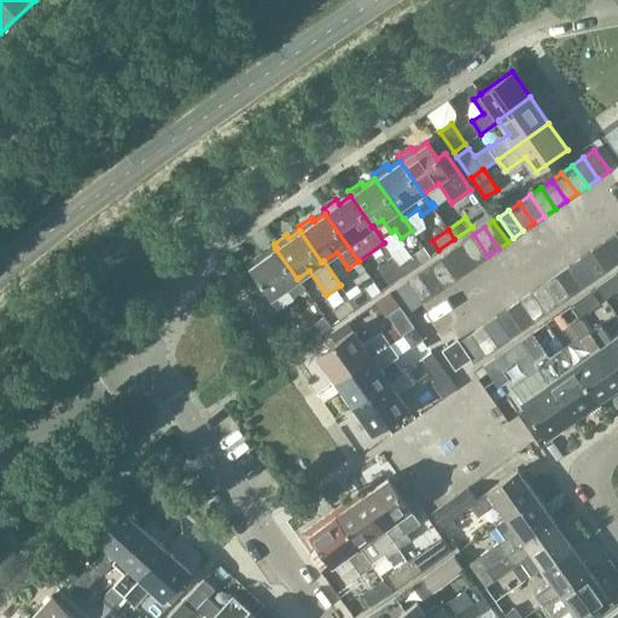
[(604,240),(617,261),(617,237),(614,233),(604,240)]
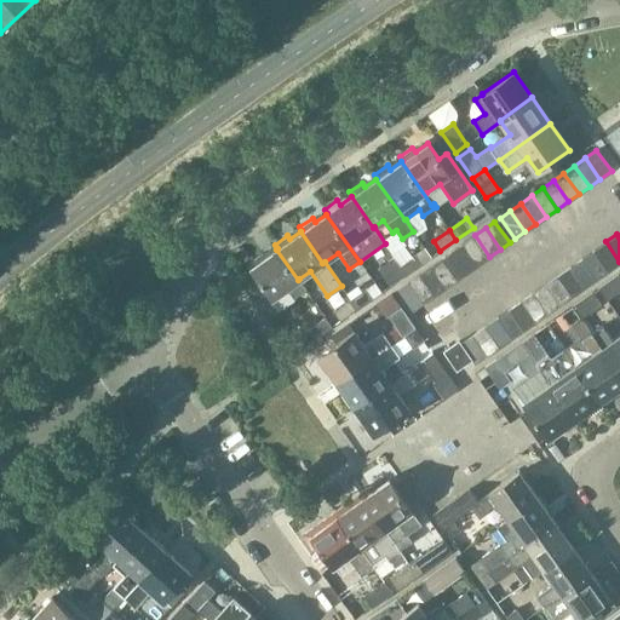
[(489,257),(475,235),(464,242),(480,263),(489,257)]
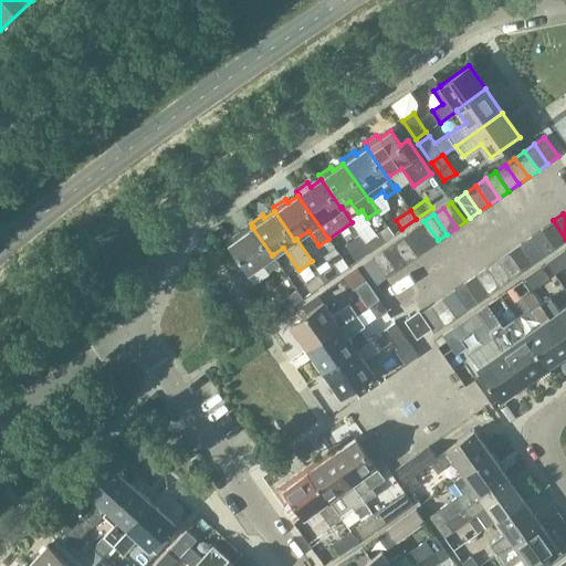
[(565,239),(553,220),(543,228),(556,247),(565,240),(565,239)]
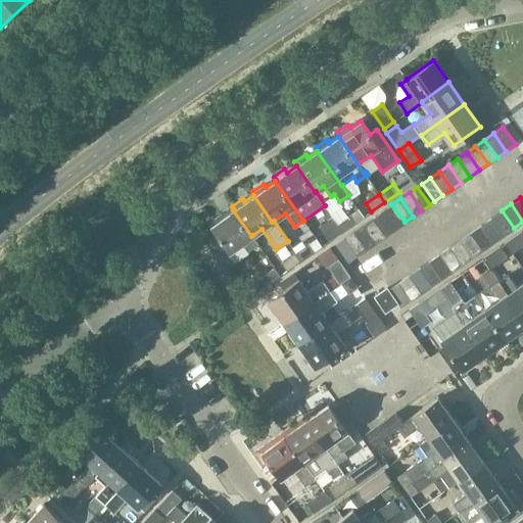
[(405,222),(391,204),(382,211),(395,229),(405,222)]
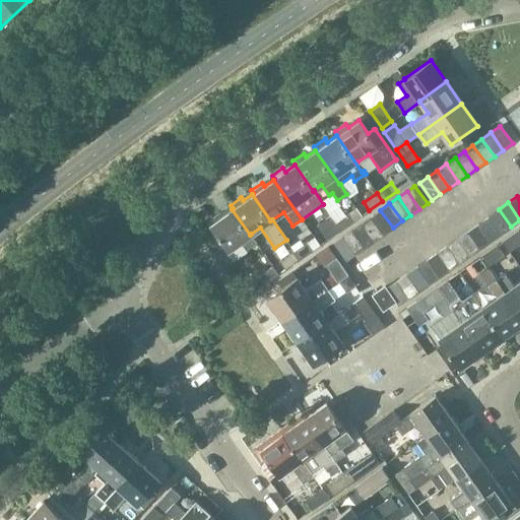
[(250,235),(232,209),(222,215),(219,212),(209,219),(211,222),(210,223),(229,250),(241,242),(247,250),(257,243),(251,234),(250,235)]
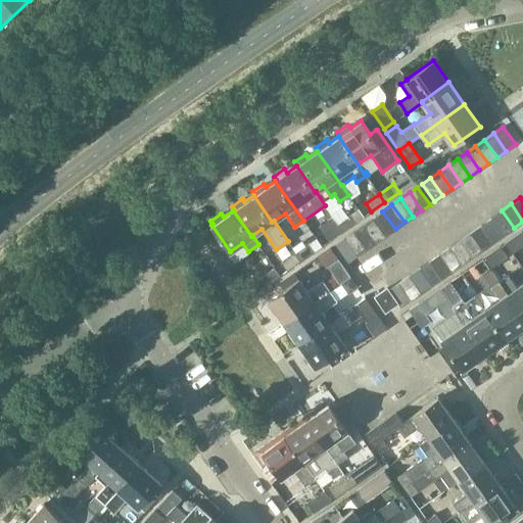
[(502,210),(491,218),(504,236),(514,228),(502,210)]
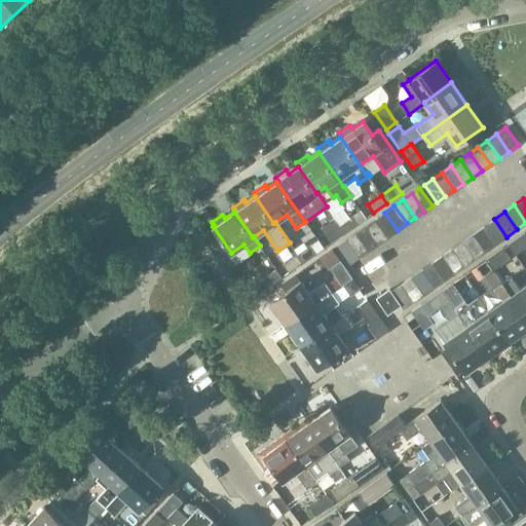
[(384,213),(375,219),(388,236),(398,230),(384,213)]
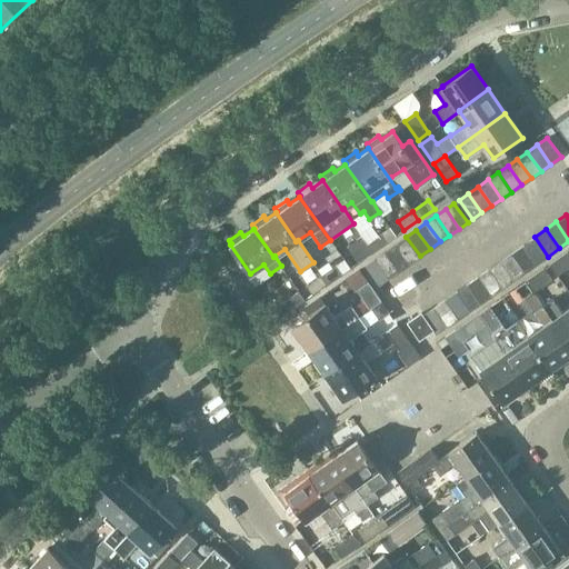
[(376,236),(366,242),(372,251),(388,241),(382,232),(381,232),(381,231),(378,233),(376,236)]
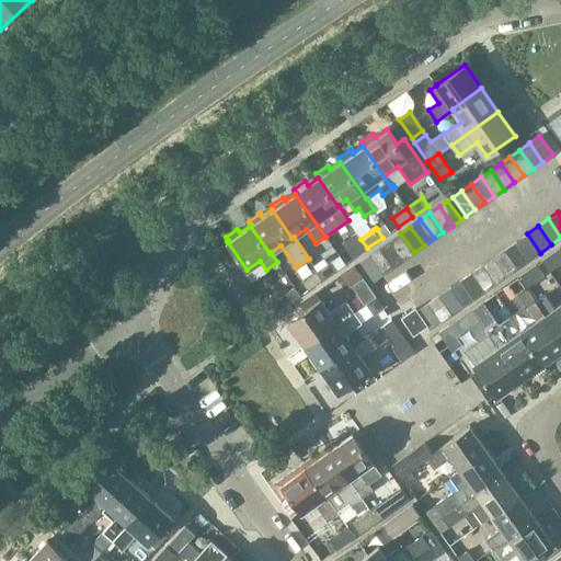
[(367,248),(356,232),(342,242),(353,259),(367,248)]
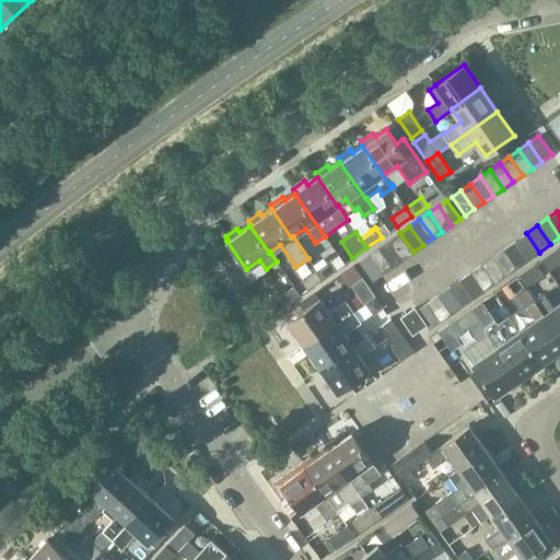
[(399,233),(389,240),(404,258),(413,252),(399,233)]
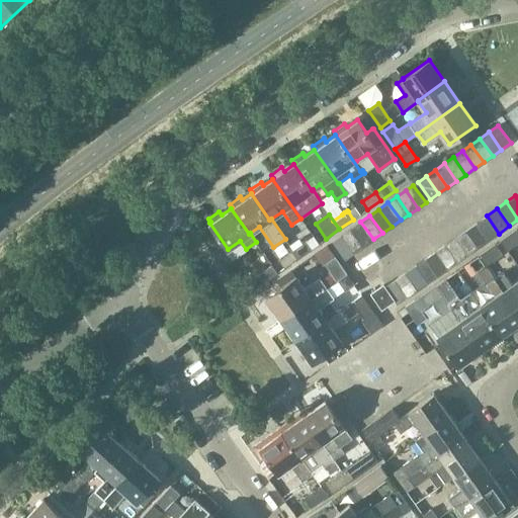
[(499,234),(487,216),(477,223),(489,241),(499,234)]
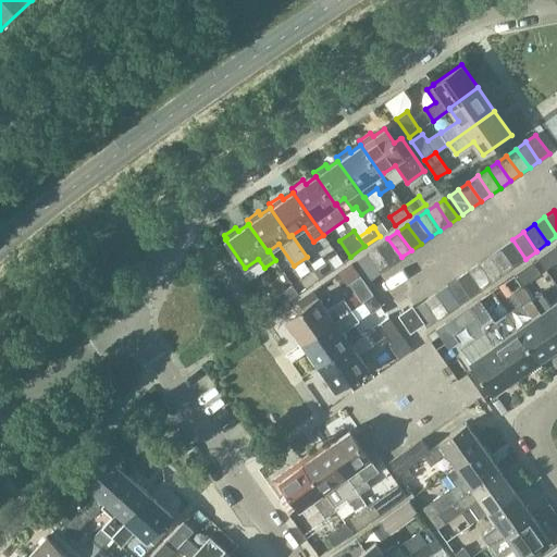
[(392,264),(401,257),(387,238),(378,246),(392,264)]
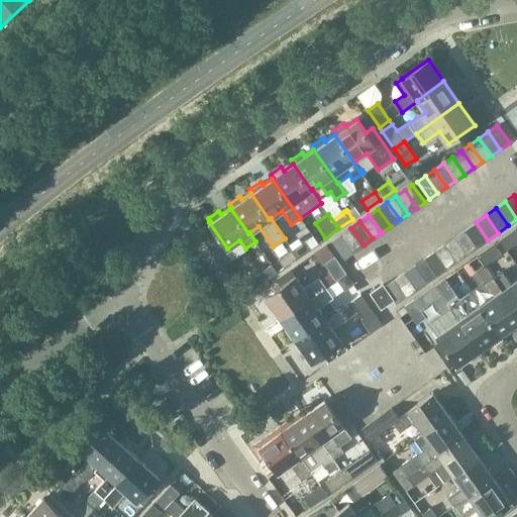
[(488,240),(476,222),(466,229),(478,247),(488,240)]
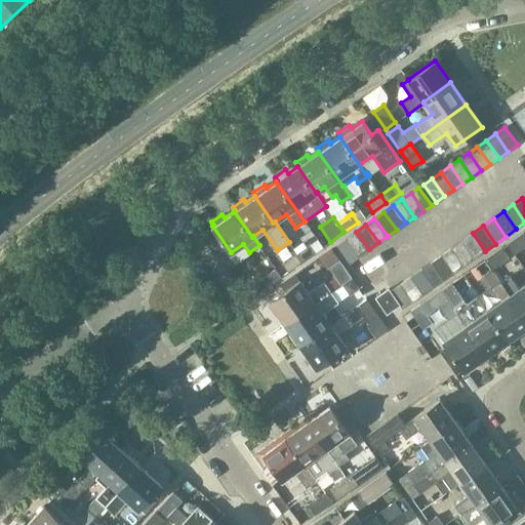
[(369,249),(356,232),(348,238),(360,255),(369,249)]
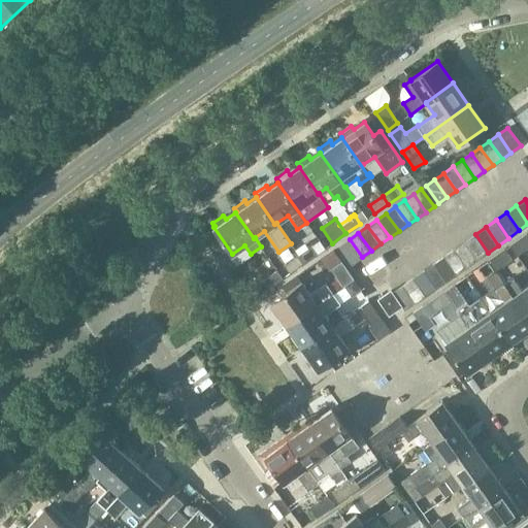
[(527,246),(527,235),(527,233),(509,245),(517,255),(527,246)]
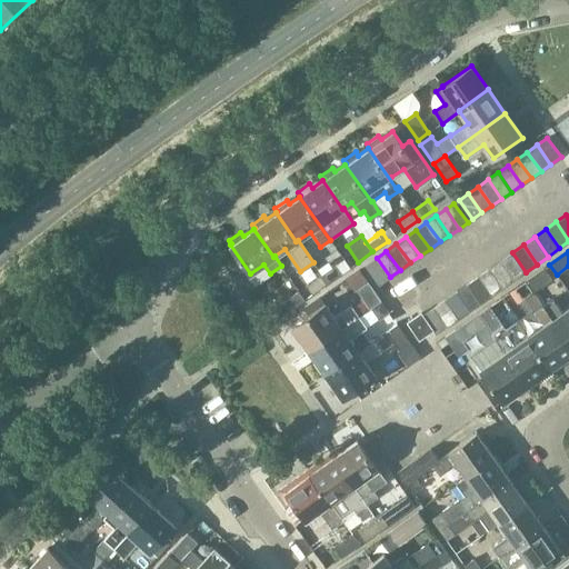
[(512,252),(501,260),(515,280),(526,272),(512,252)]
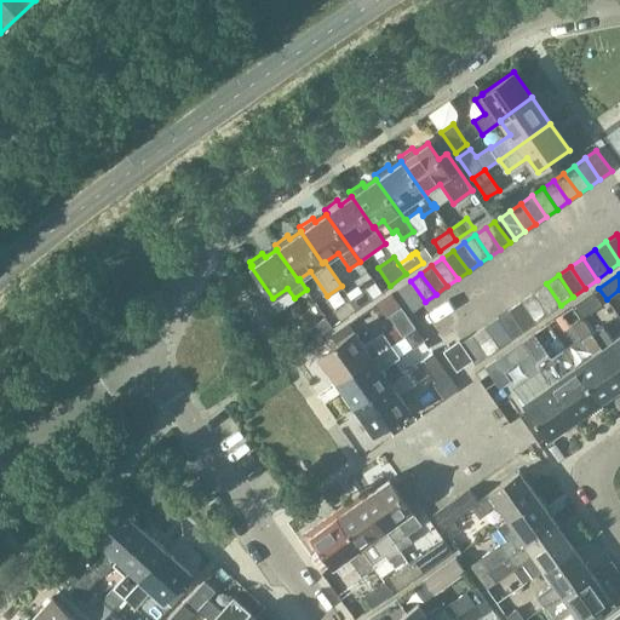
[(425,302),(411,281),(397,290),(413,310),(425,302)]
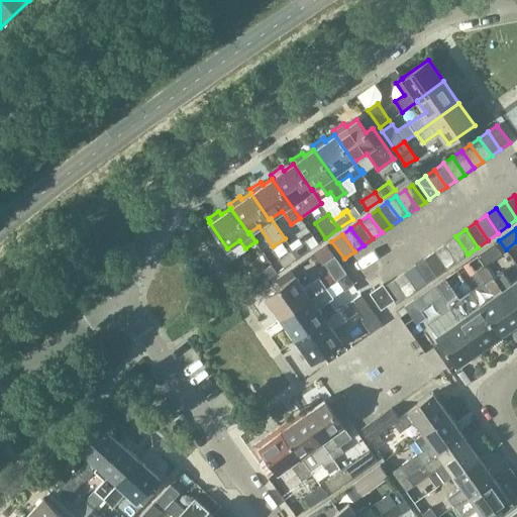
[(468,254),(455,236),(445,243),(457,261),(468,254)]
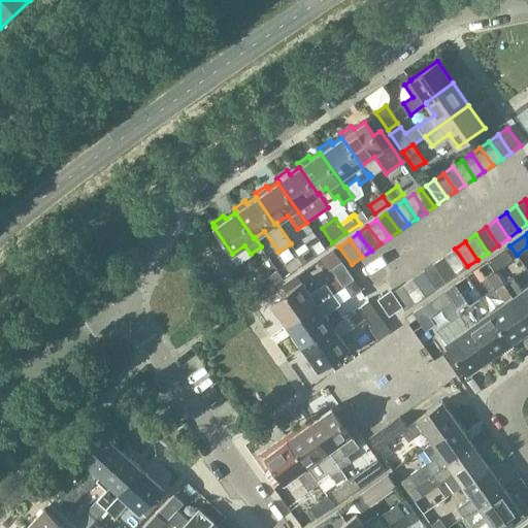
[(398,260),(387,242),(361,261),(372,277),(398,260)]
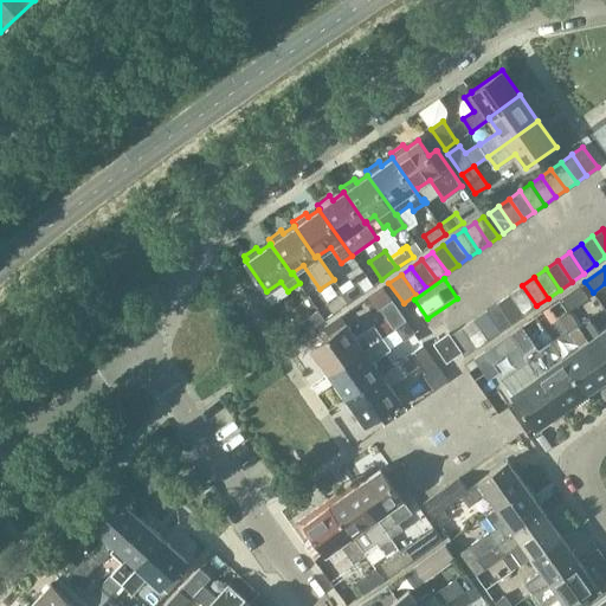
[(341,294),(348,303),(365,291),(358,282),(341,294)]
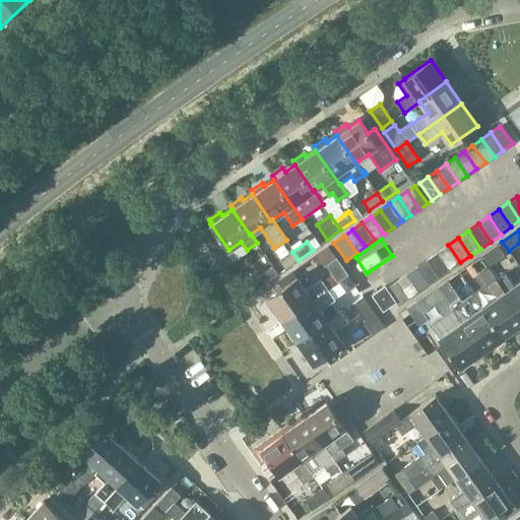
[(448,245),(438,252),(450,269),(460,262),(448,245)]
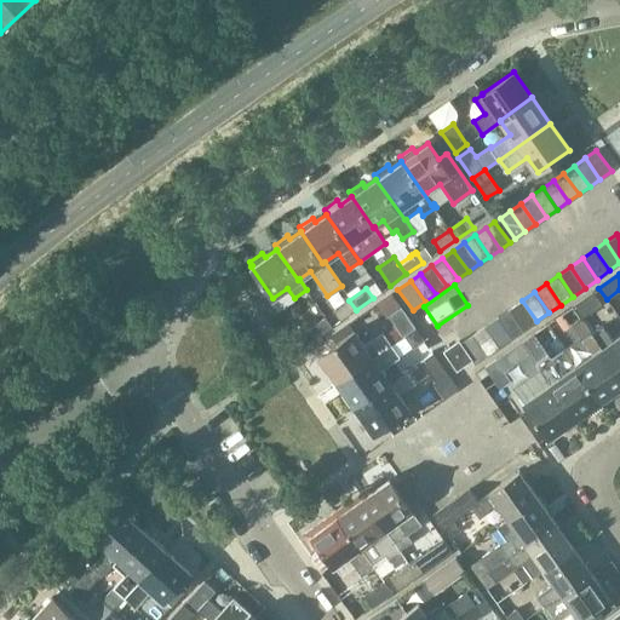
[(592,292),(574,304),(583,316),(601,304),(592,292)]
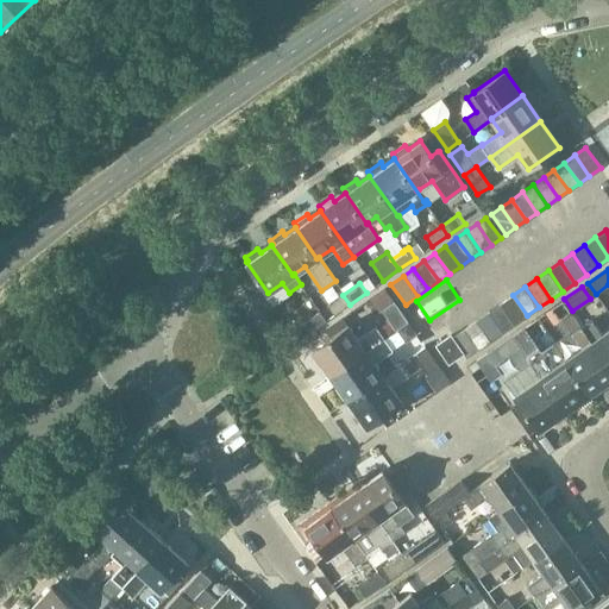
[(350,305),(343,295),(328,306),(334,315),(350,305)]
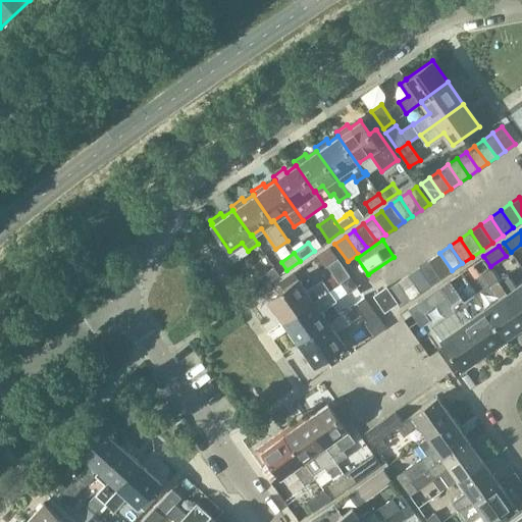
[(439,253),(429,260),(441,278),(452,270),(439,253)]
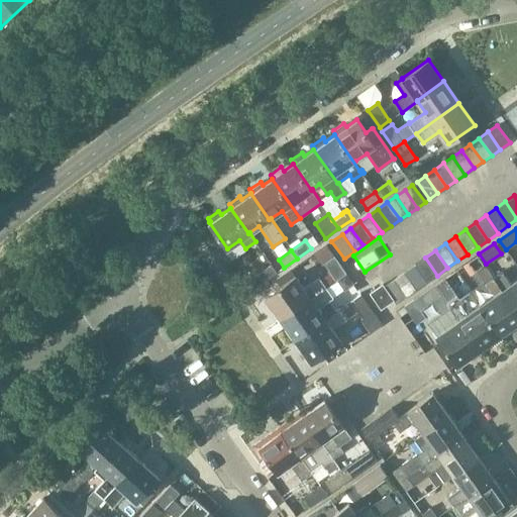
[(479,253),(468,262),(475,272),(486,264),(479,253)]
